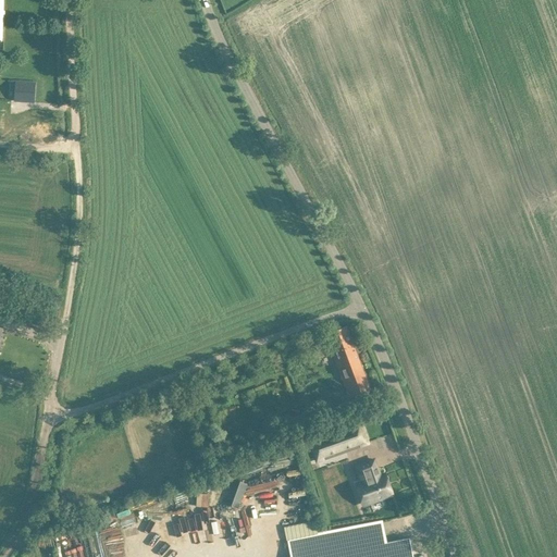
[(15,82),(14,101),(34,102),(35,83),(15,82)]
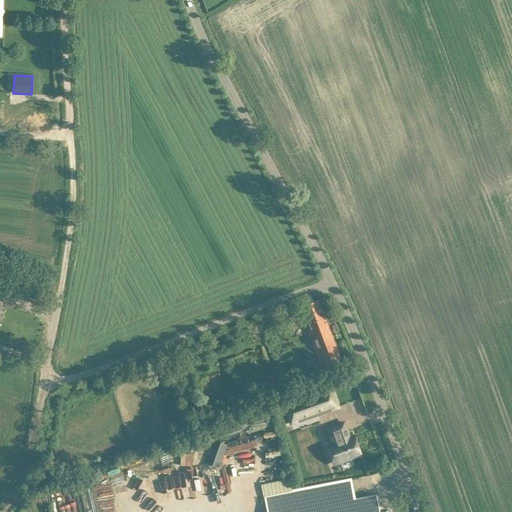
[(302,306),(305,315),(307,321),(304,322),(321,365),(340,358),(318,300),(302,306)]
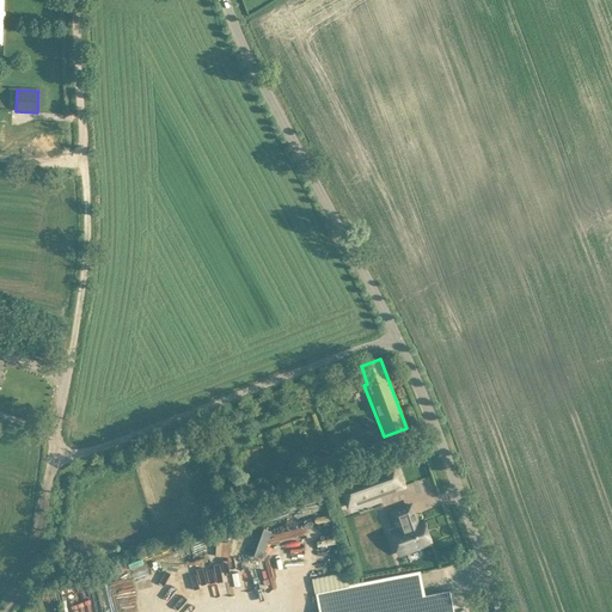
[(372,440),(360,445),(361,446),(365,458),(377,454),(372,440)]
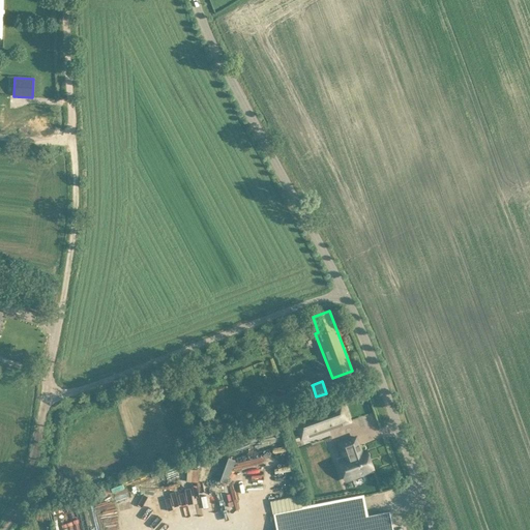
[(290,396),(277,401),(281,409),(293,405),(290,396)]
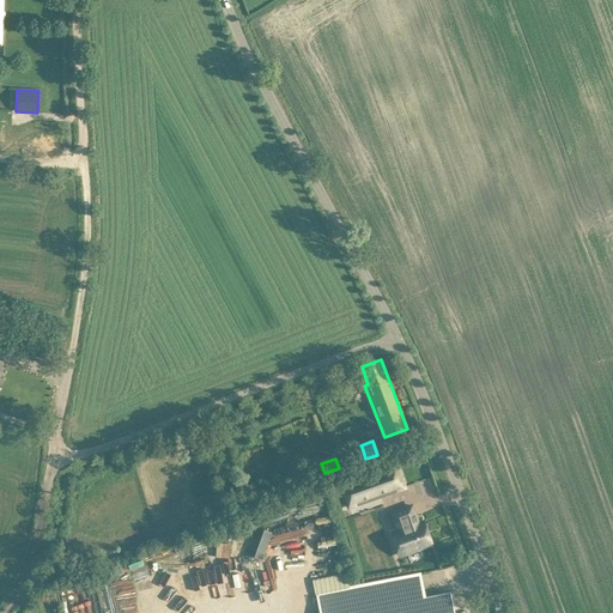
[(396,462),(339,483),(344,498),(346,498),(350,508),(364,502),(363,496),(376,492),(377,498),(406,487),(396,462)]
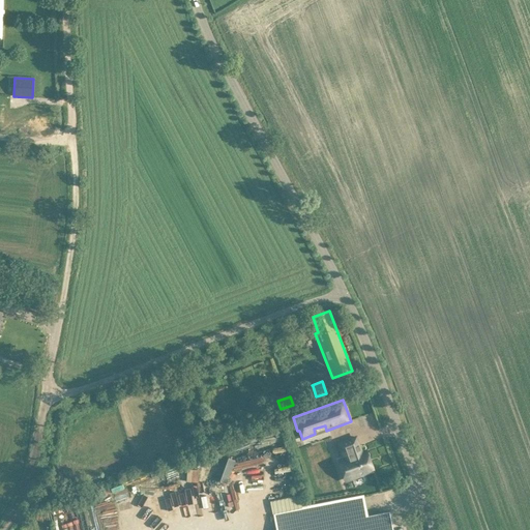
[(356,437),(339,443),(342,453),(345,461),(339,463),(345,479),(353,476),(354,478),(363,474),(363,473),(365,472),(374,469),(367,452),(362,453),(359,454),(357,448),(359,447),(356,437)]
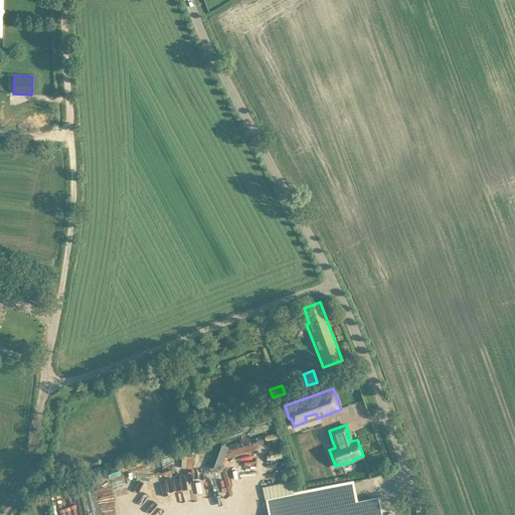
[(353,482),(266,499),(269,514),(287,514),(357,501),(353,482)]
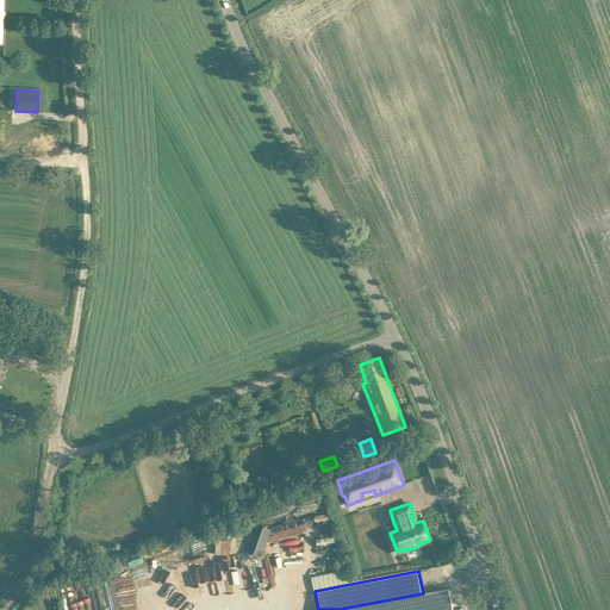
[(452,609),(448,589),(436,591),(423,593),(340,609),(452,609)]
